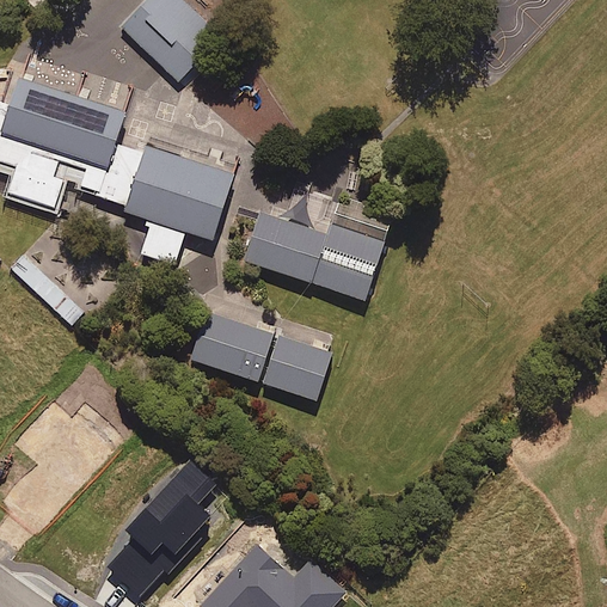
[(210,10),(200,0),(99,0),(161,60),(210,10)]
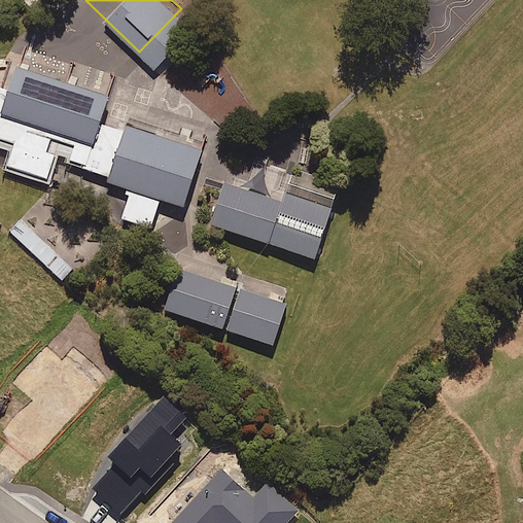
[(0,138),(11,142),(4,165),(45,177),(53,153),(44,151),(49,137),(72,144),(68,160),(81,165),(80,168),(107,176),(105,181),(125,187),(123,194),(127,195),(119,217),(150,228),(159,200),(183,207),(202,149),(124,125),(121,131),(100,124),(108,96),(13,66),(6,88),(0,85),(0,138)]
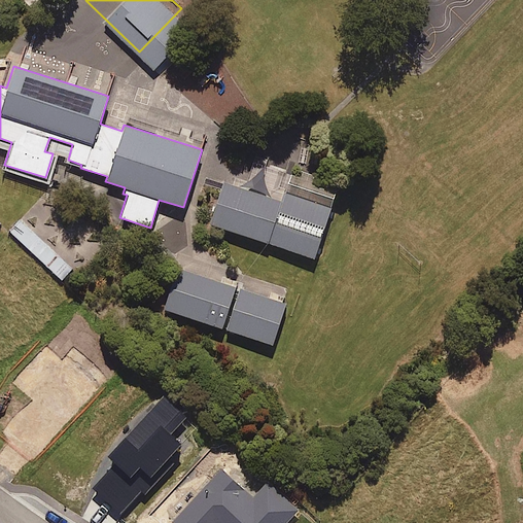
[(9,180),(0,177),(0,195),(5,197),(9,180)]
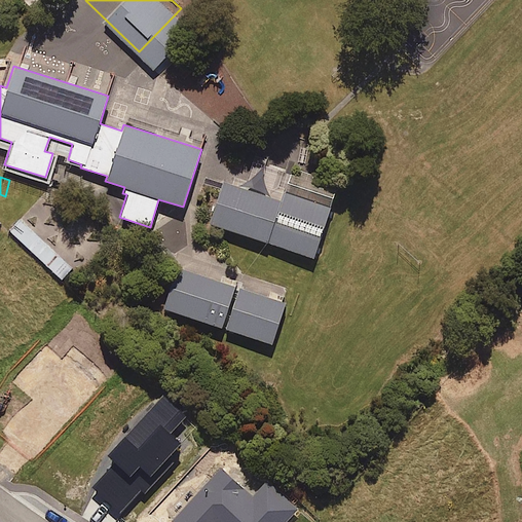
[(221,182),(208,223),(313,259),(331,208),(283,191),(278,201),(221,182)]
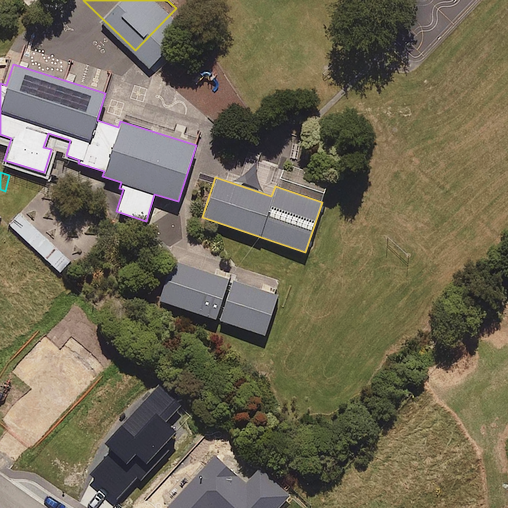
[(67,258),(17,211),(6,221),(57,269),(67,258)]
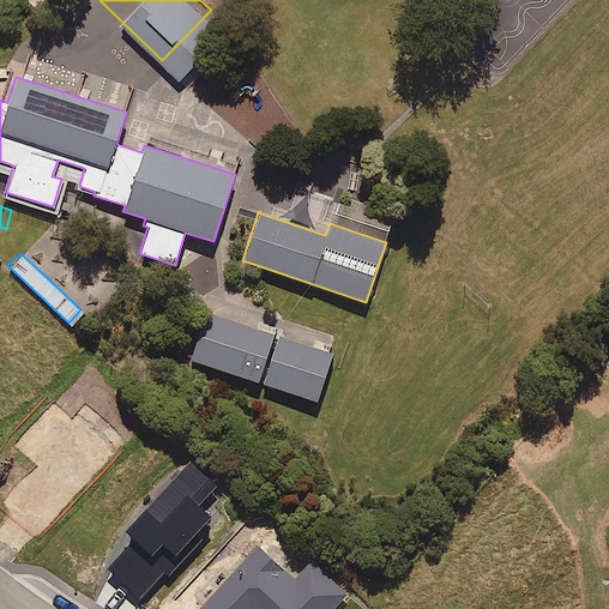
[(332,354),(205,311),(188,359),(317,403),(332,354)]
